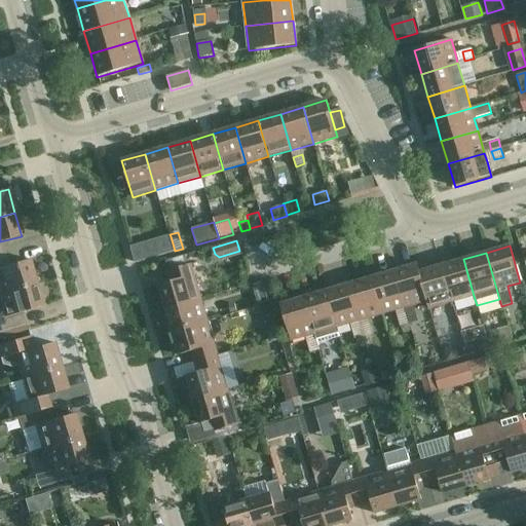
[(0,294),(36,284),(29,260),(3,268),(0,257),(0,294)]
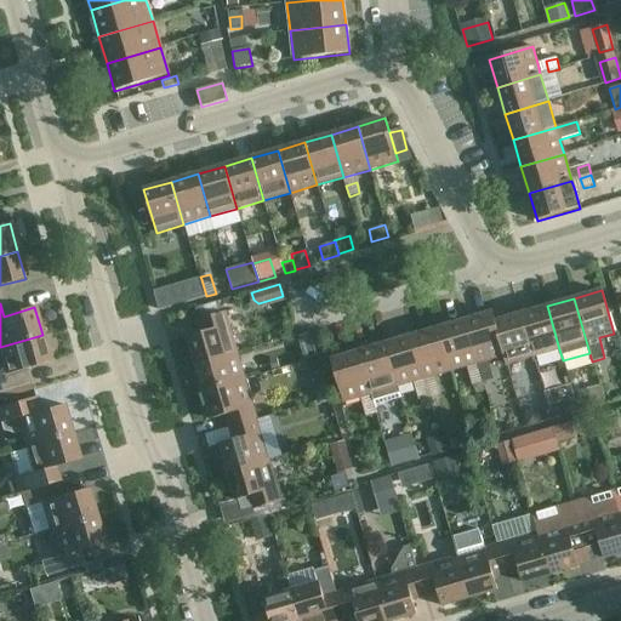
[(547,306),(520,314),(534,357),(559,349),(547,306)]
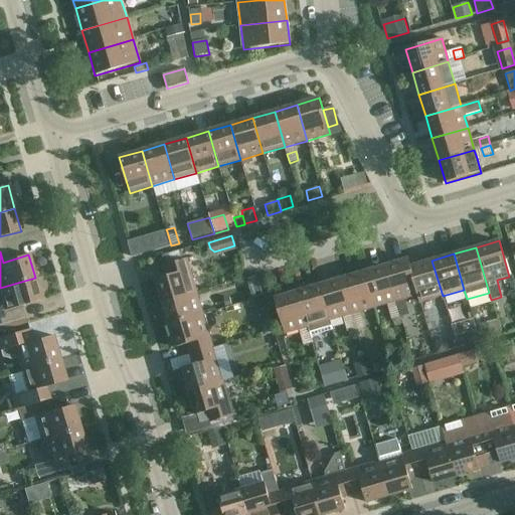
[(409,267),(410,267),(408,259),(385,266),(395,302),(397,309),(400,318),(409,315),(404,299),(416,295),(417,295),(409,267)]
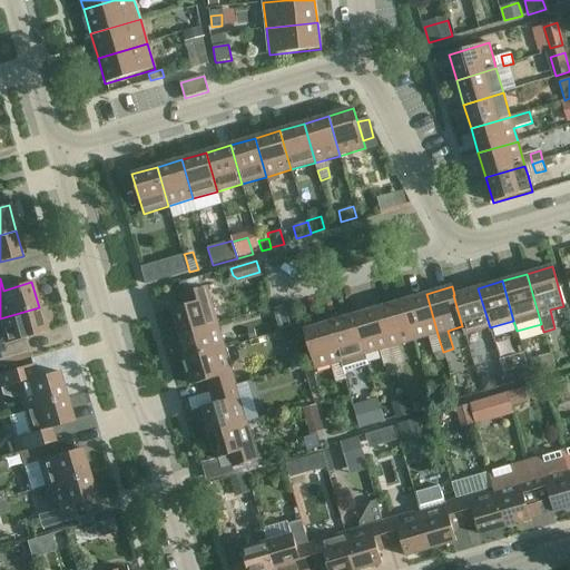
[(172,311),(179,335),(217,324),(207,287),(182,294),(185,306),(172,311)]
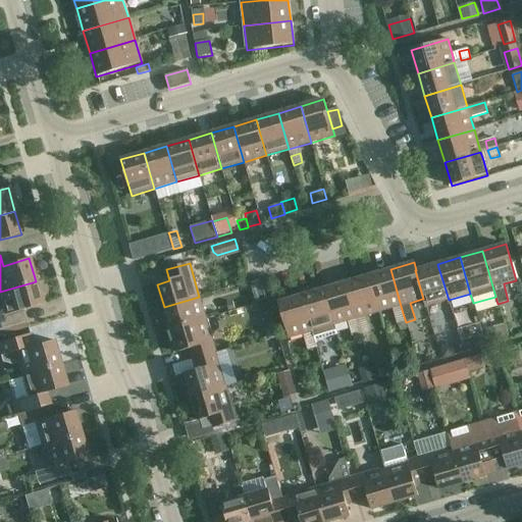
[(425,307),(449,300),(437,264),(416,270),(415,270),(423,299),(422,299),(425,307)]
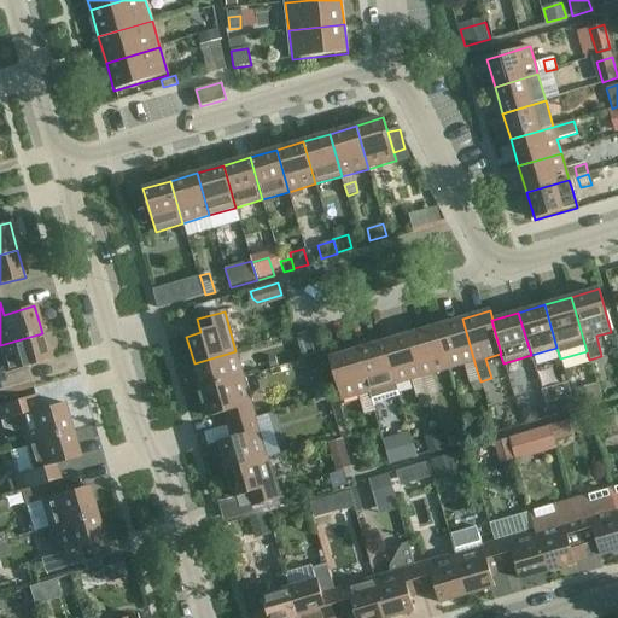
[(448,369),(474,362),(462,319),(436,327),(448,369)]
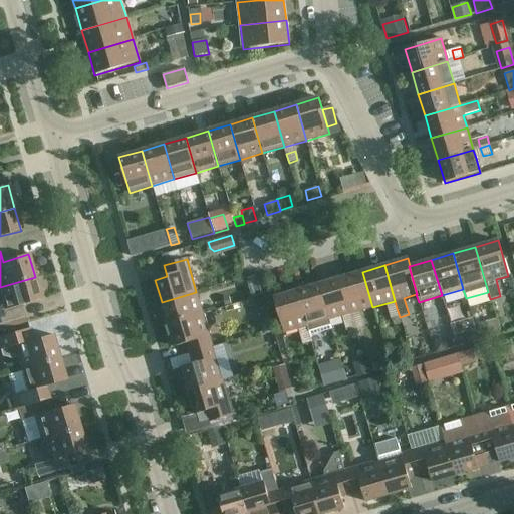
[(362,272),(340,278),(350,313),(372,307),(362,272)]
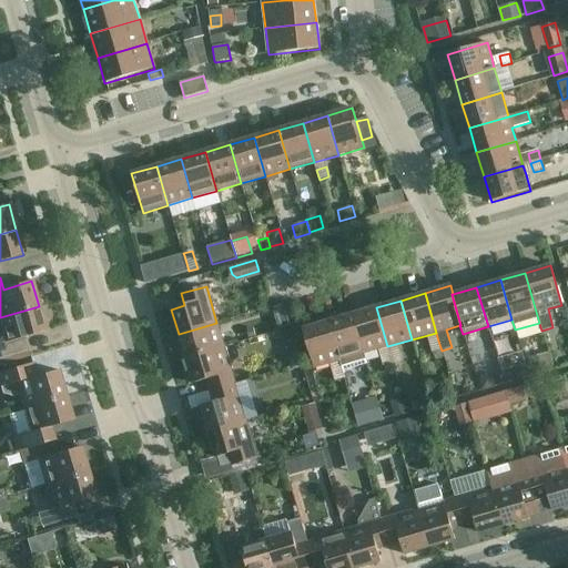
[(284,303),(272,307),(279,332),(292,327),(284,303)]
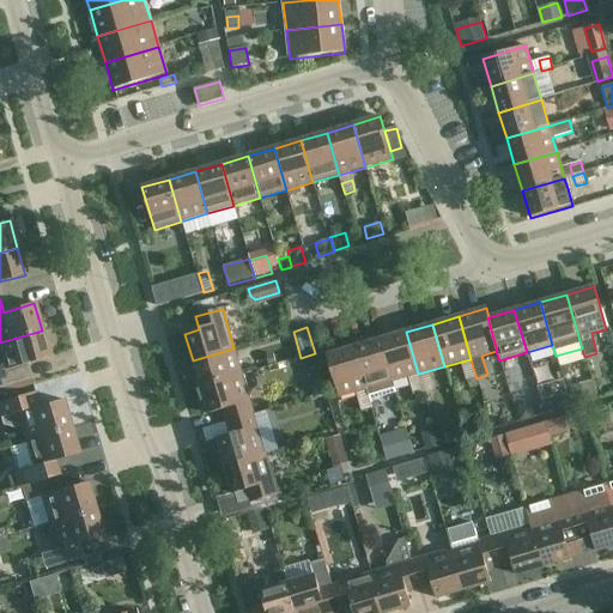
[(0,387),(24,381),(19,366),(49,358),(42,331),(0,343),(0,387)]
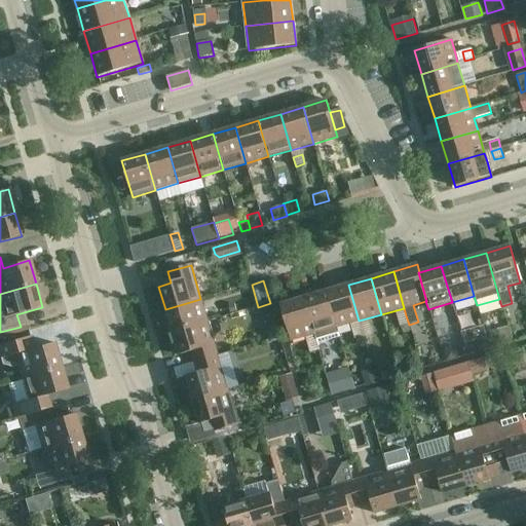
[(337,328),(359,321),(348,285),(326,292),(337,328)]
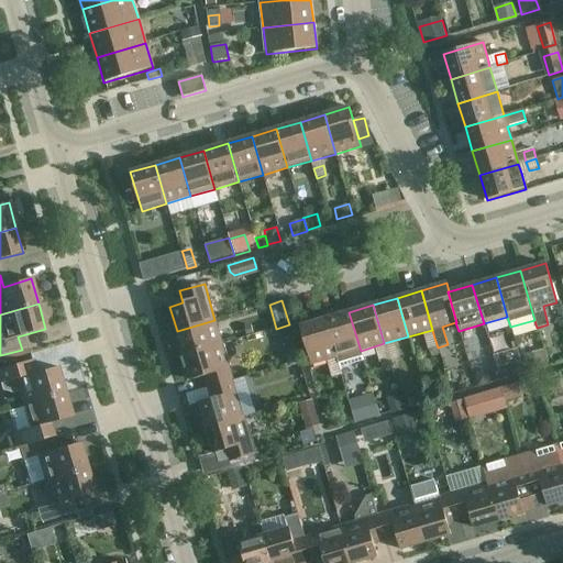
[(337,357),(339,365),(339,368),(363,361),(361,351),(349,312),(324,319),(337,357)]
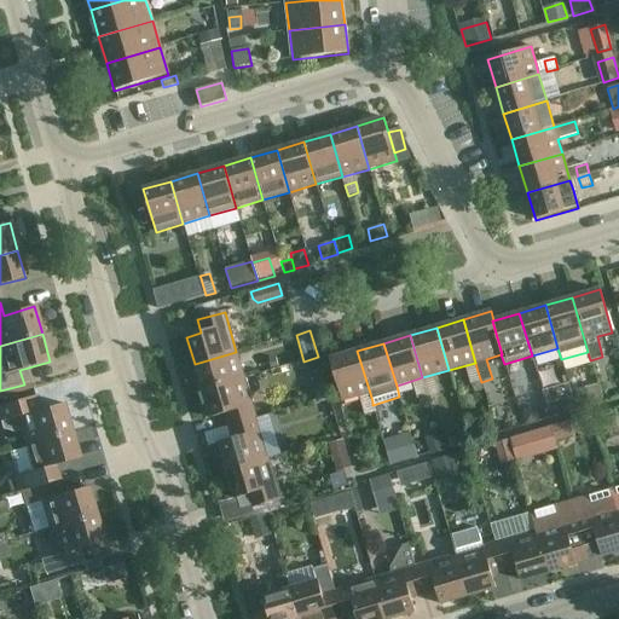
[(370,393),(357,351),(329,359),(342,401),(370,393)]
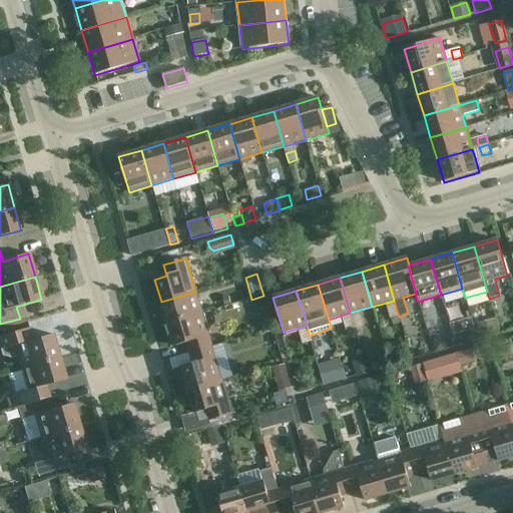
[(202,314),(195,292),(161,302),(167,324),(202,314)]
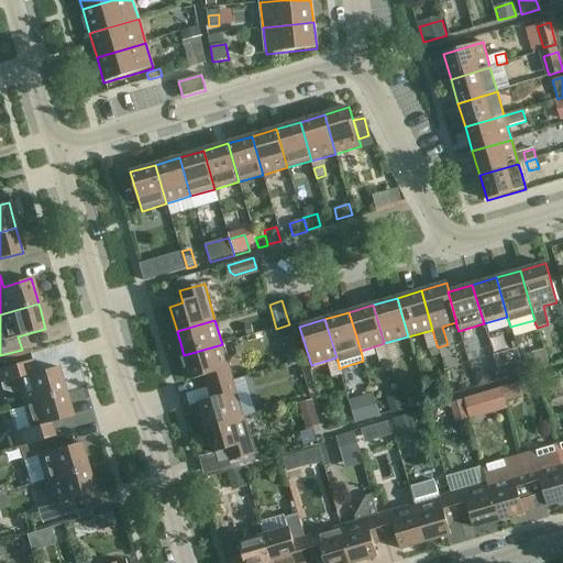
[(438,348),(434,338),(424,340),(428,350),(438,348)]
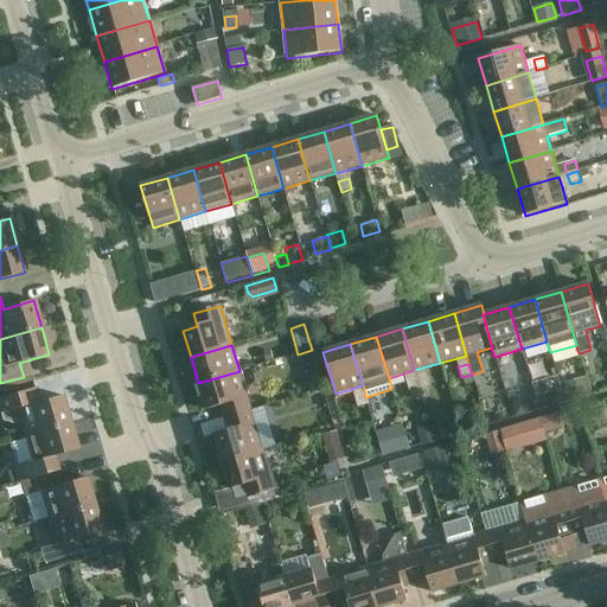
[(251,410),(240,371),(198,383),(206,410),(221,406),(224,419),(251,410)]
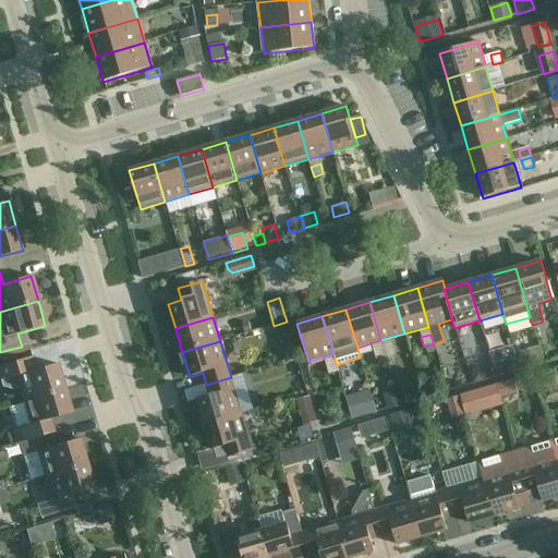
[(396,355),(392,346),(383,348),(386,359),(396,355)]
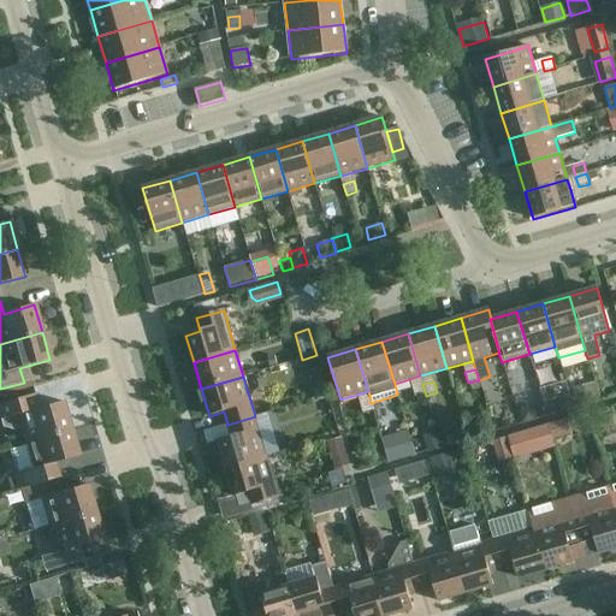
[(594,383),(569,391),(574,410),(600,403),(594,383)]
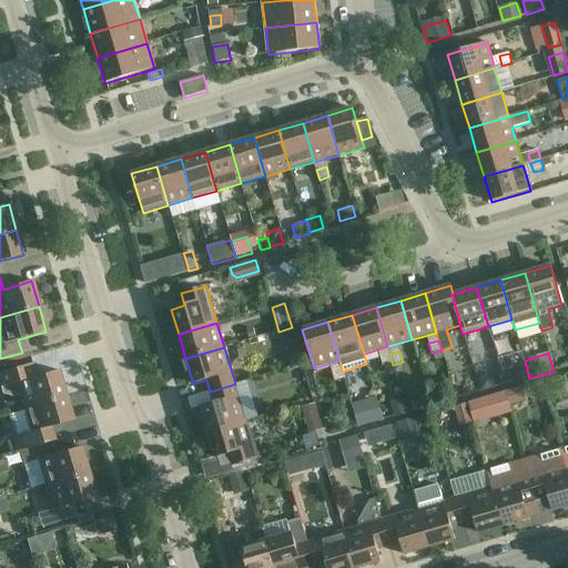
[(393,365),(389,354),(381,357),(383,367),(393,365)]
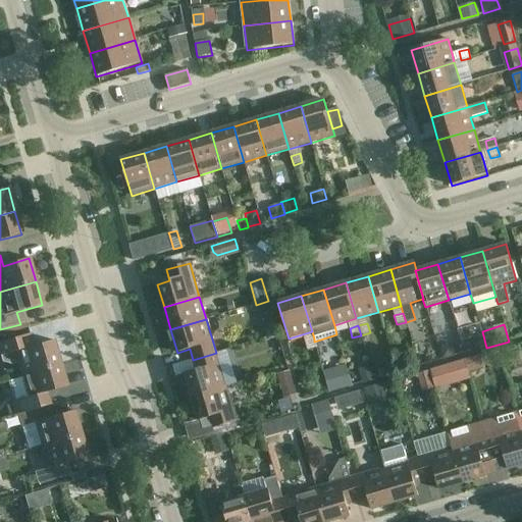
[(53,341),(33,347),(30,334),(0,343),(0,357),(2,363),(10,365),(17,364),(20,375),(59,364),(53,341)]
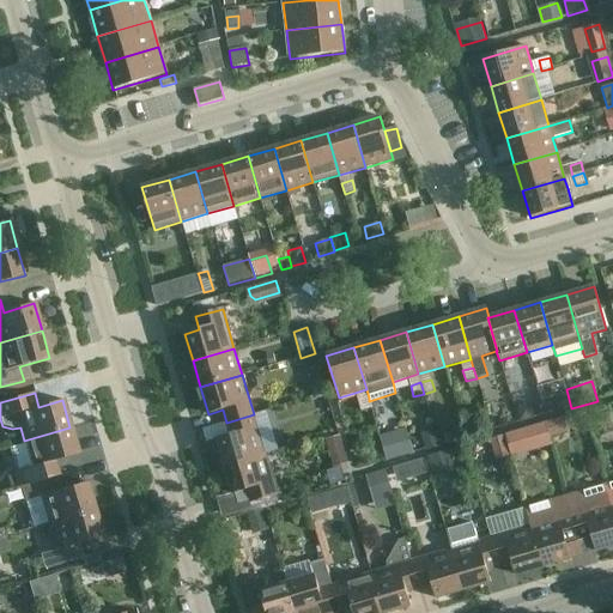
[(550,398),(553,413),(569,408),(564,394),(550,398)]
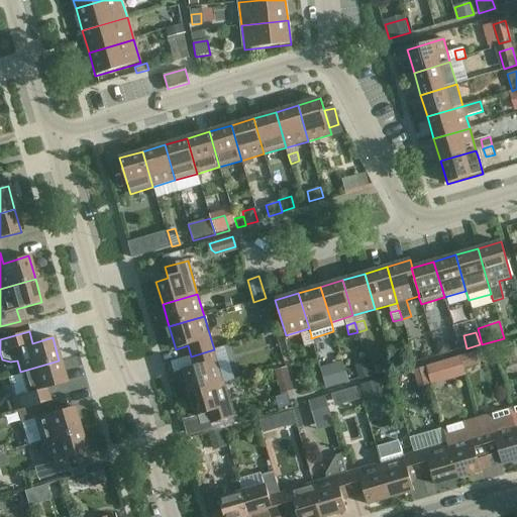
[(313,344),(311,338),(311,335),(302,338),(305,347),(313,344)]
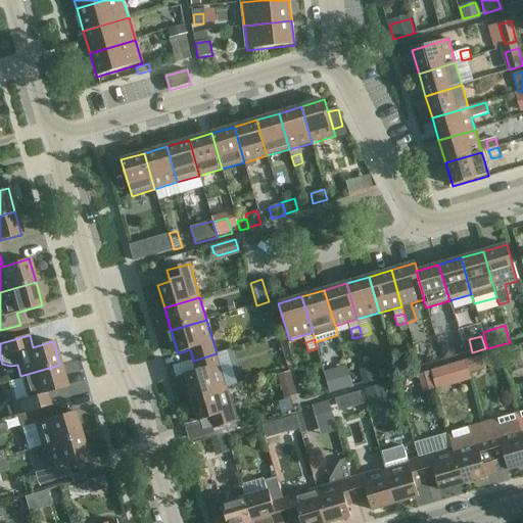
[(440,347),(443,360),(456,357),(455,349),(446,345),(440,347)]
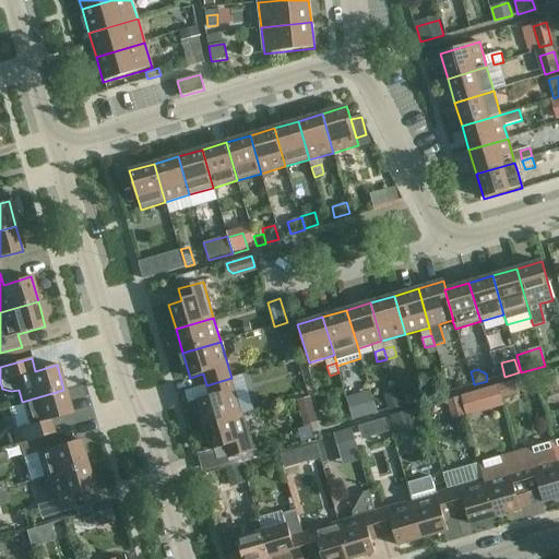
[(242,415),(232,378),(206,385),(210,397),(197,401),(204,426),(242,415)]
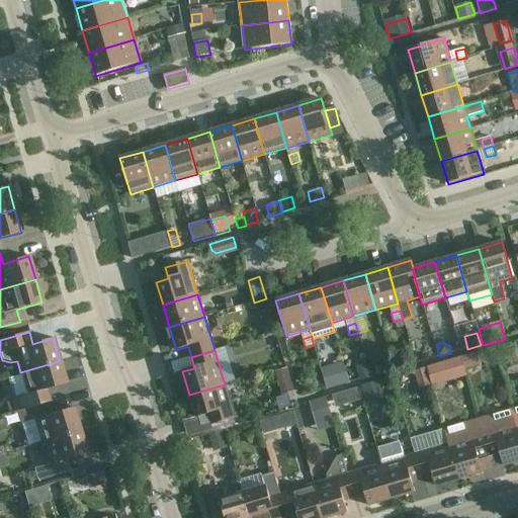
[(477,353),(462,357),(465,370),(480,366),(477,353)]
